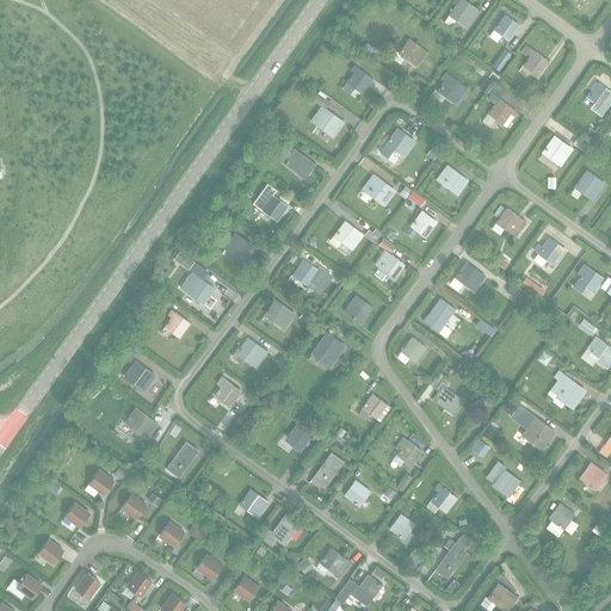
[(448,16),(463,26),(471,16),(475,18),(480,12),(475,10),(476,8),(463,0),(454,0),(452,4),(455,5),(448,16)]
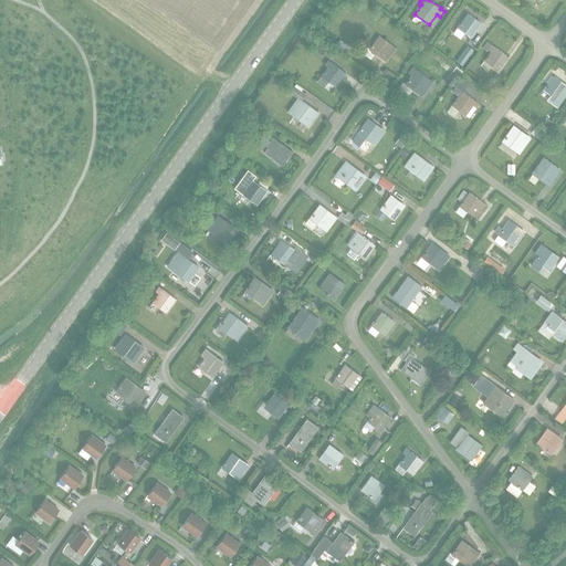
[(468,14),(458,28),(472,38),(482,24),(468,14)]
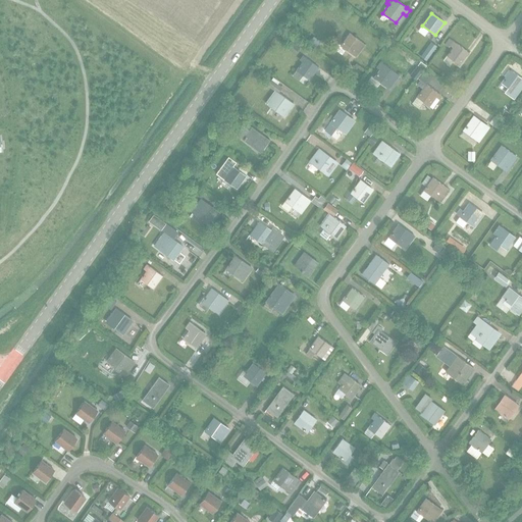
[(350,34),(341,46),(353,55),(359,47),(362,49),(365,46),(362,43),(350,34)]
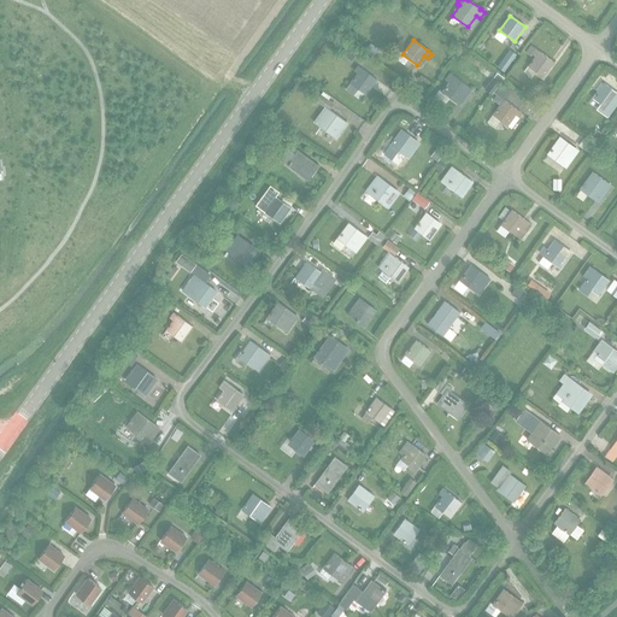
[(378,50),(370,43),(364,51),(372,57),(378,50)]
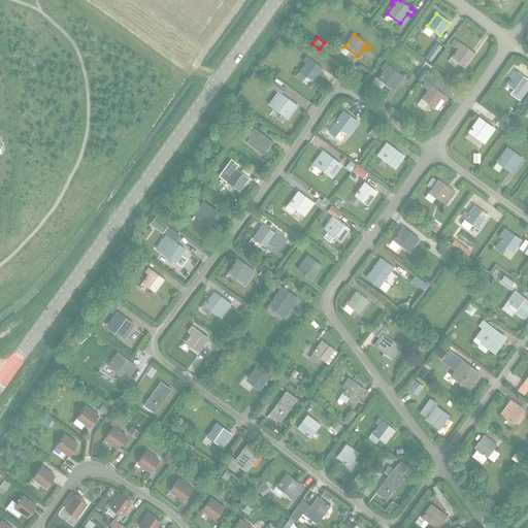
[(458,42),(458,41),(454,38),(450,44),(454,47),(455,45),(458,47),(452,57),(465,66),(473,54),(461,44),(458,42)]
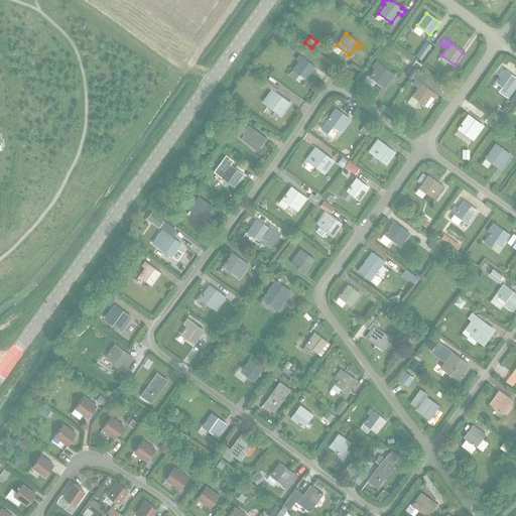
[(297,44),(289,38),(285,44),(293,50),(297,44)]
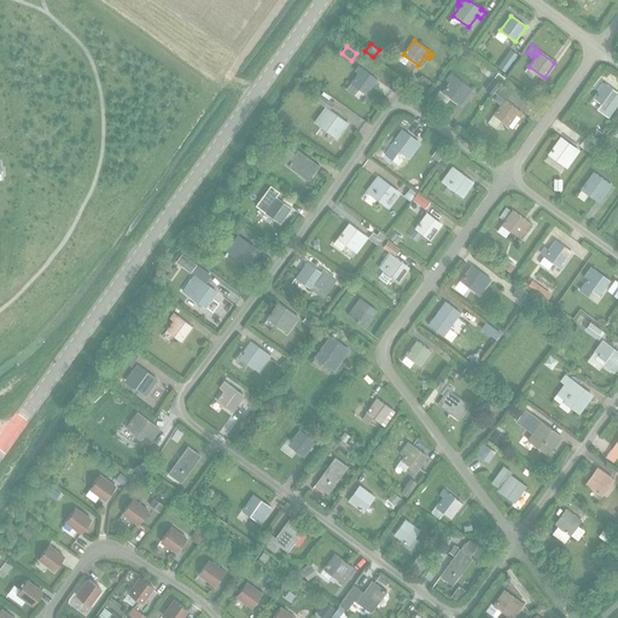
[(503,73),(517,54),(511,50),(503,58),(497,66),(503,73)]
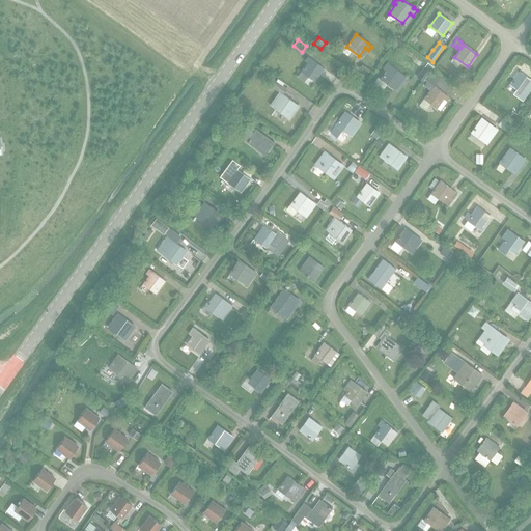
[(412,54),(401,46),(399,50),(409,57),(412,54)]
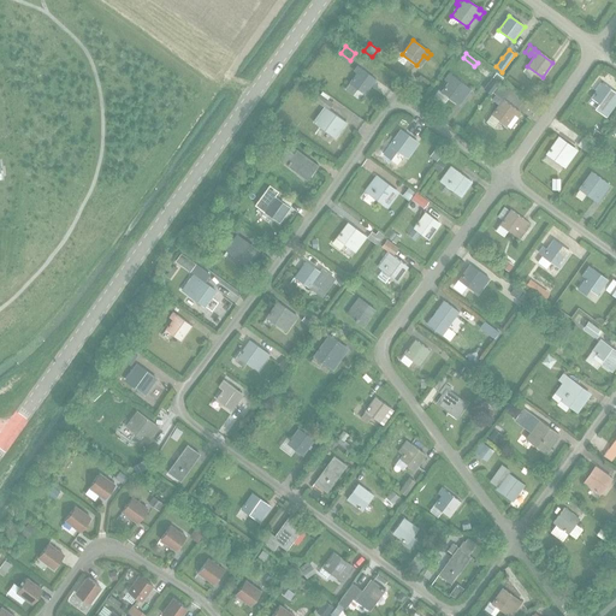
[(356,73),(349,83),(365,94),(375,80),(357,65),(354,71),(356,73)]
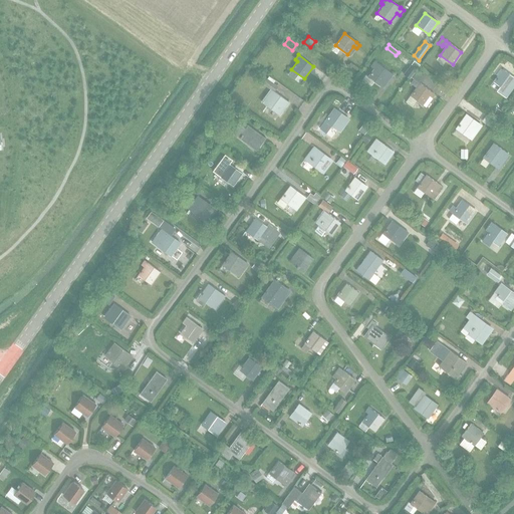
[(420,64),(414,60),(403,74),(409,78),(420,64)]
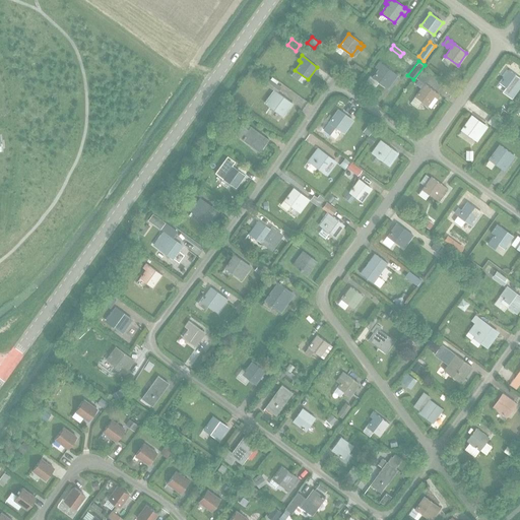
[(394,74),(381,65),(378,63),(376,67),(378,69),(373,77),(385,86),(394,74)]
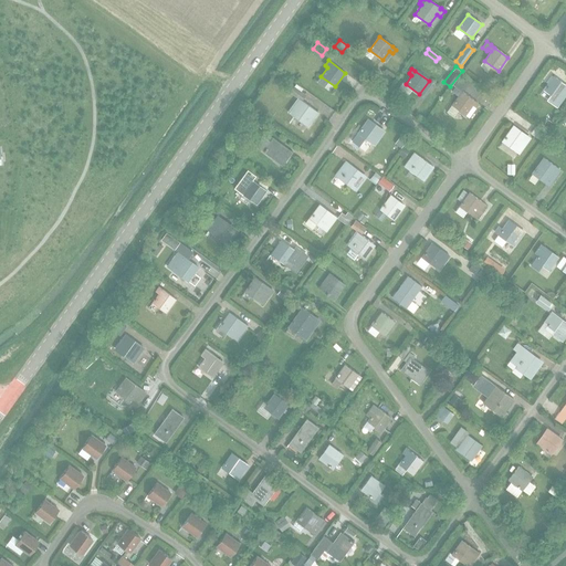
[(459,76),(453,84),(462,91),(468,83),(459,76)]
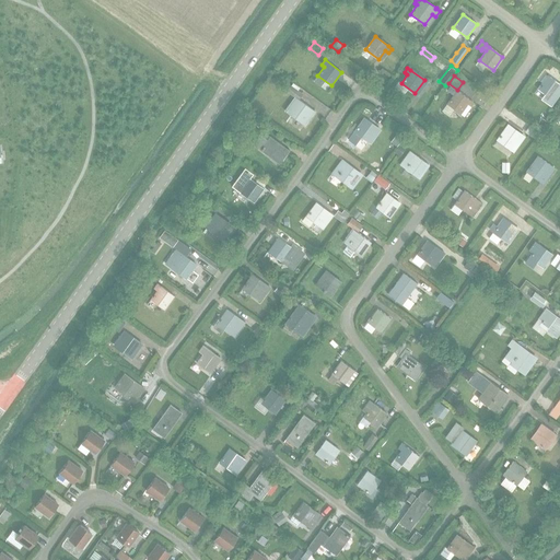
[(544,93),(551,100),(559,88),(559,84),(547,76),(534,94),(540,98),(544,93)]
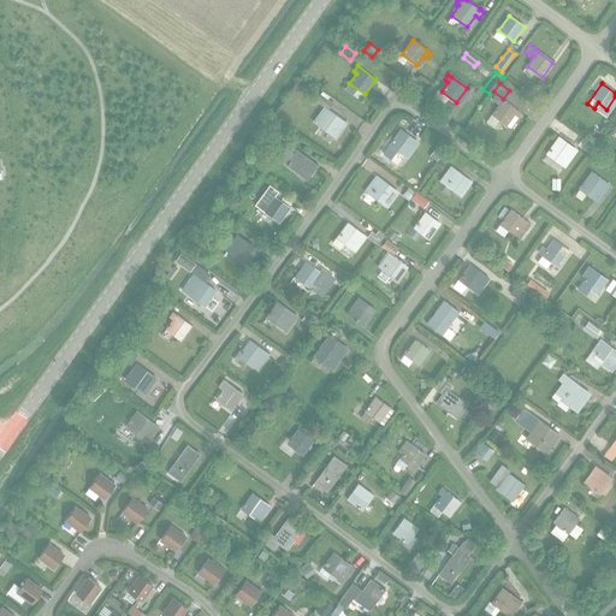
[(314,100),(327,110),(332,102),(327,99),(330,96),(323,92),(320,94),(319,93),(314,100)]
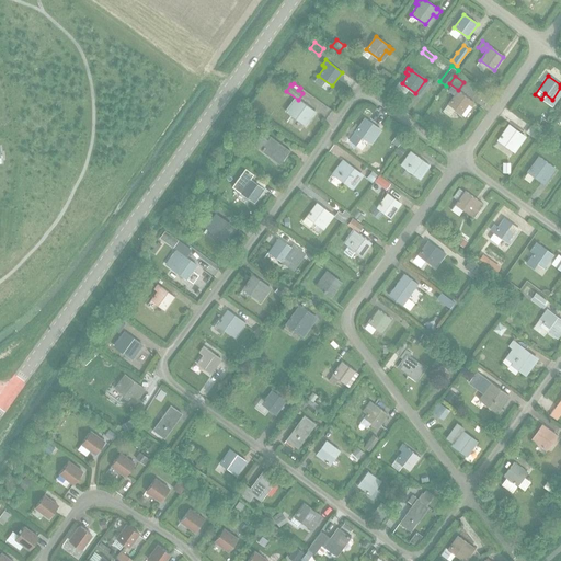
[(457,91),(447,104),(461,114),(471,101),(462,95),(465,93),(459,89),(457,91)]
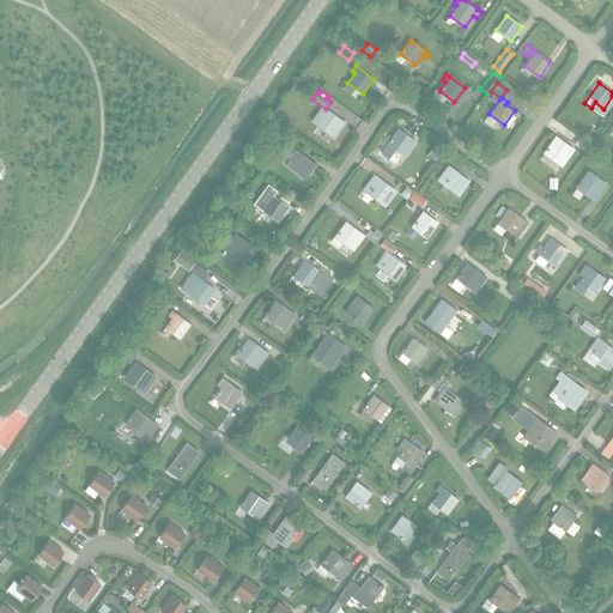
[(522,105),(529,111),(533,107),(525,101),(522,105)]
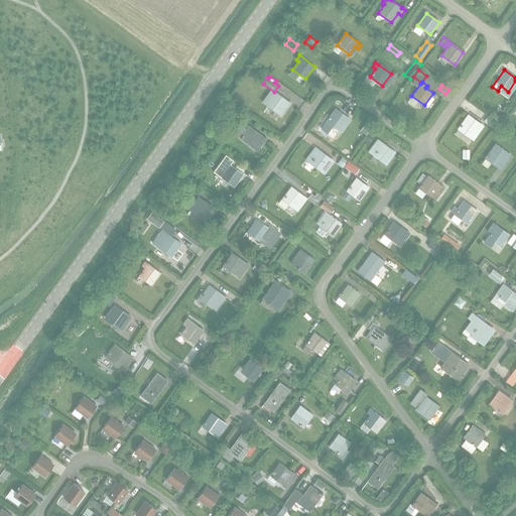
[(280,116),(281,115),(290,103),(277,94),(270,89),(261,103),(267,106),(280,116)]
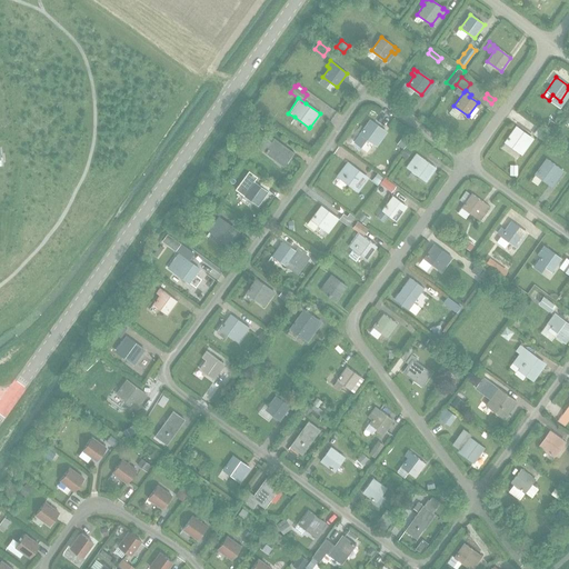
[(360,135),(355,142),(361,147),(367,139),(373,145),(385,130),(370,120),(360,135)]
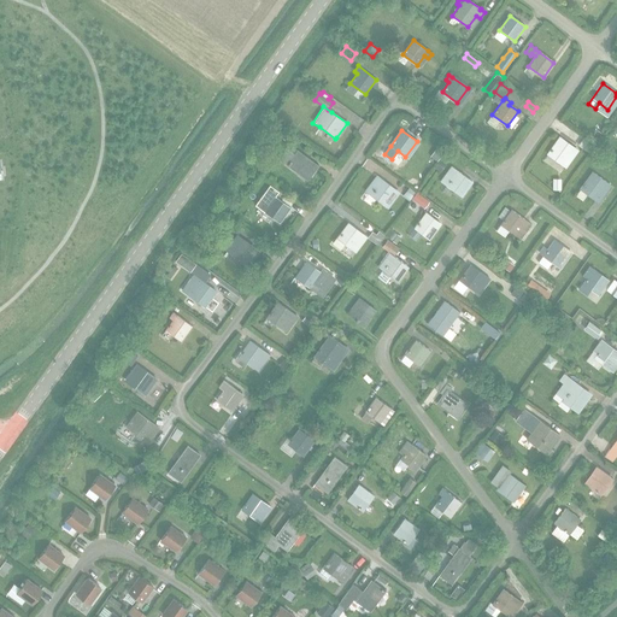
[(559,137),(547,154),(562,165),(575,148),(559,137)]
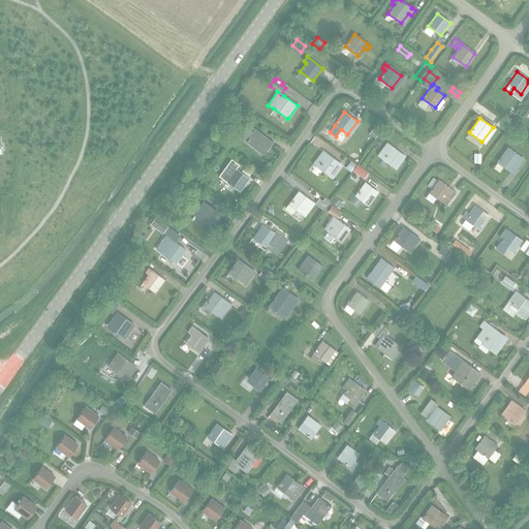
[(266,152),(273,143),(250,125),(247,129),(252,133),(247,142),(256,149),(258,147),(266,152)]
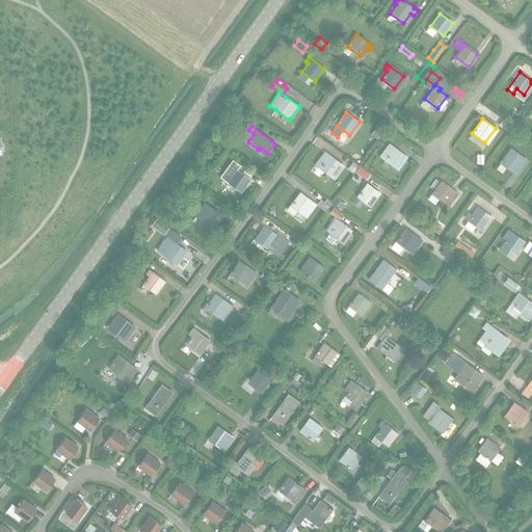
[(371,133),(371,134),(376,138),(381,132),(376,127),(371,133)]
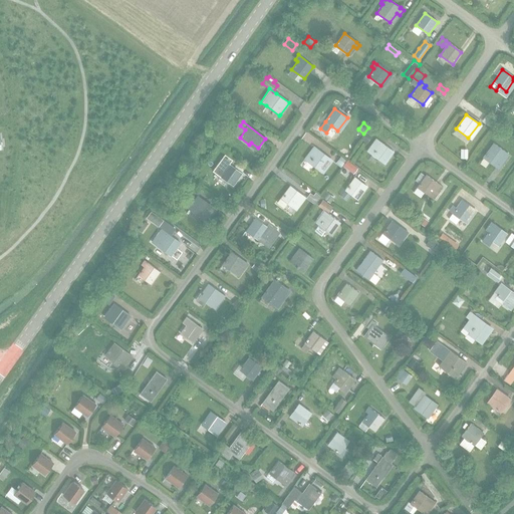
[(499,136),(503,131),(497,125),(493,131),(499,136)]
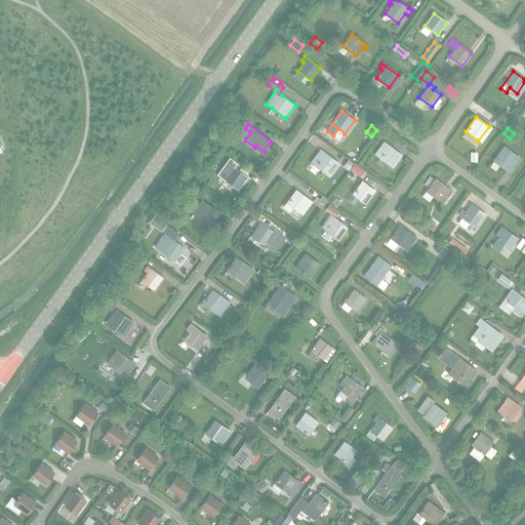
[(374,147),(379,139),(374,136),(369,143),(374,147)]
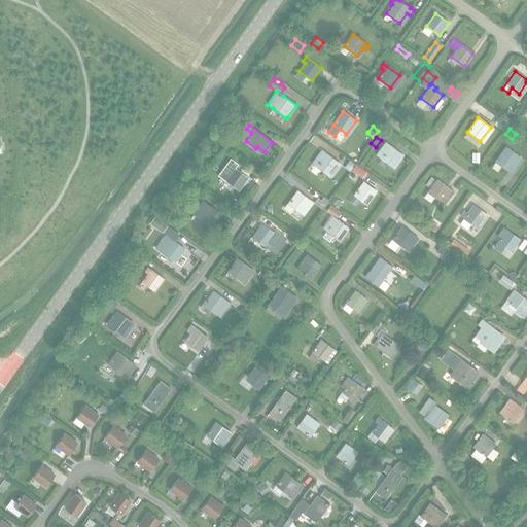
[(403,155),(391,146),(386,142),(377,155),(394,168),(403,155)]
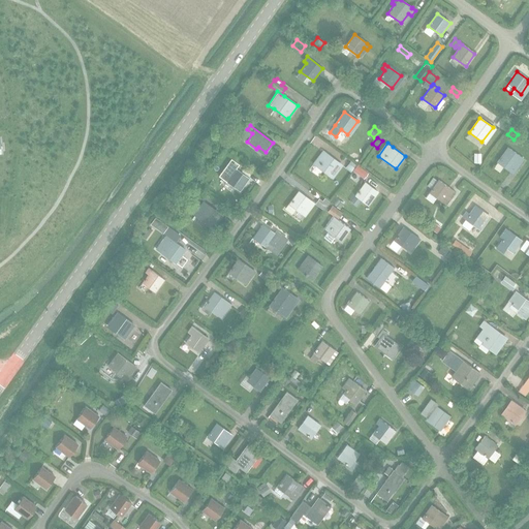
[(508,148),(498,163),(510,173),(522,157),(508,148)]
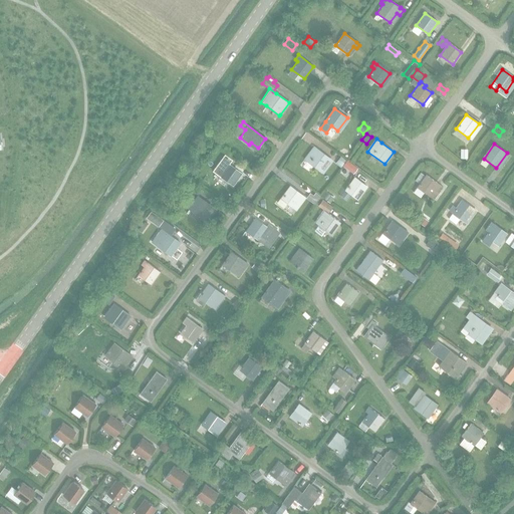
[(314,147),(305,159),(321,171),(330,160),(314,147)]
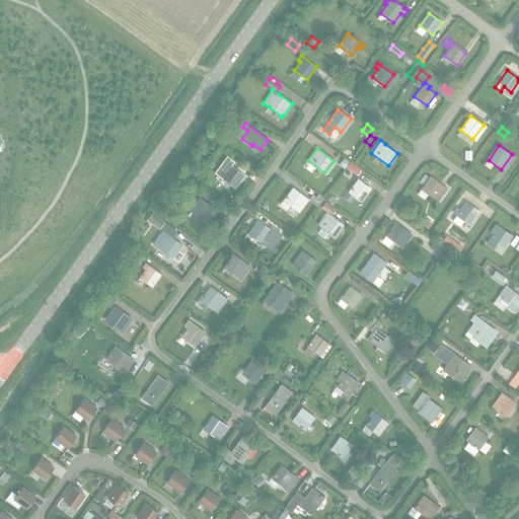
[(223,178),(236,188),(245,175),(232,165),(235,160),(227,153),(212,171),(223,178)]
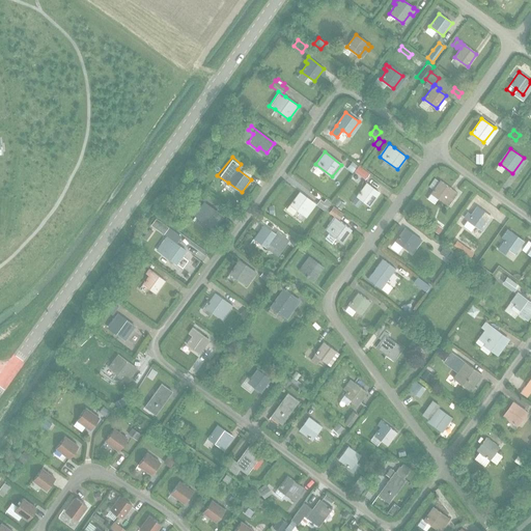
[(346,169),(352,173),(358,166),(352,162),(346,169)]
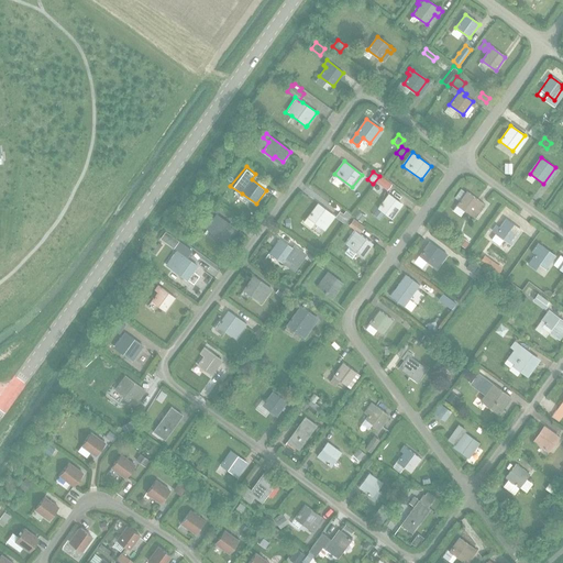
[(375,183),(387,190),(390,185),(379,176),(375,183)]
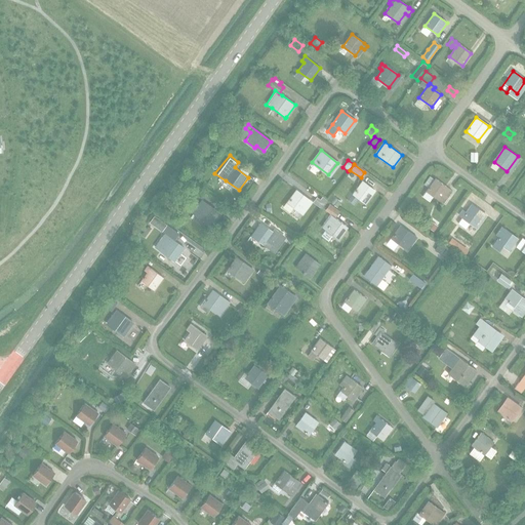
[(436,179),(435,180),(429,176),(423,185),(429,188),(427,192),(439,201),(443,195),(447,198),(452,191),(436,179)]
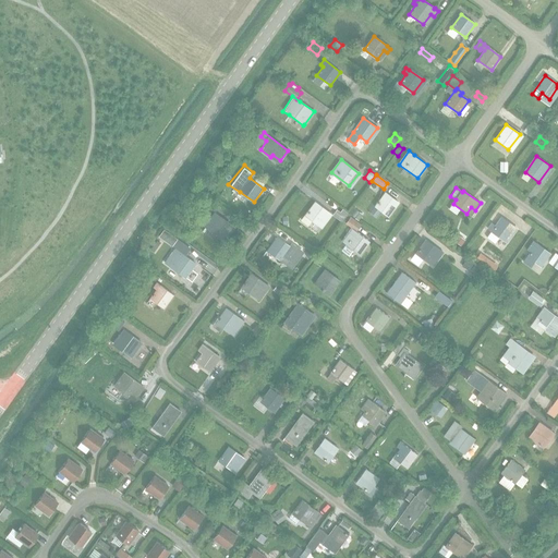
[(385,193),(375,206),(388,216),(398,204),(385,193)]
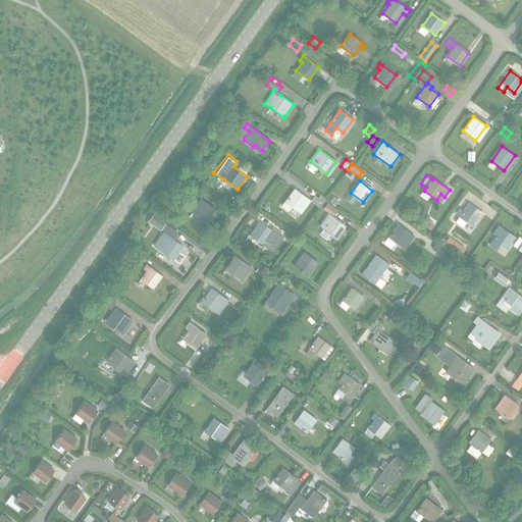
[(295,190),(285,202),(298,211),(307,199),(295,190)]
